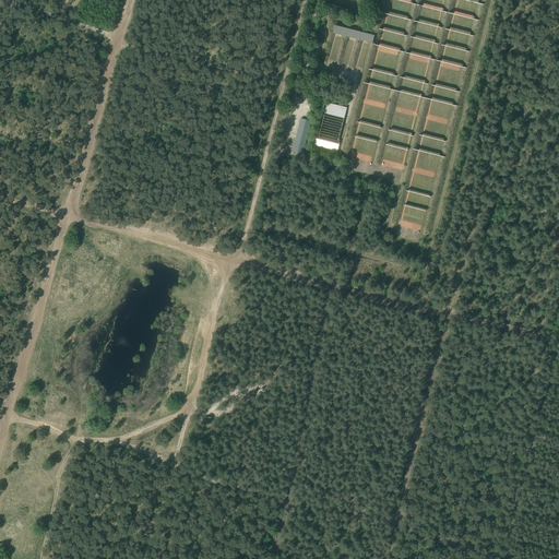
[(424,1),(423,6),(440,11),(441,7),(424,1)]
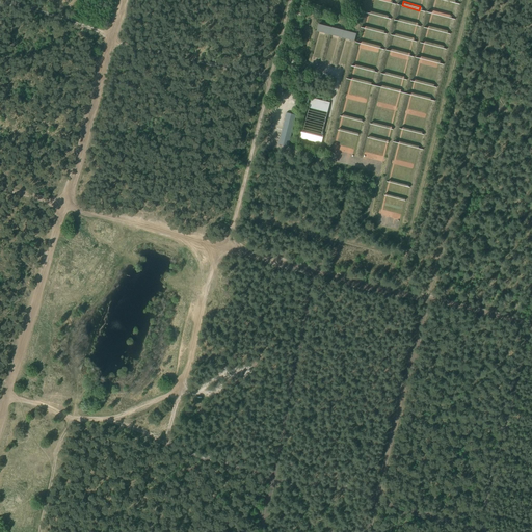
[(432,8),(431,14),(451,19),(452,14),(432,8)]
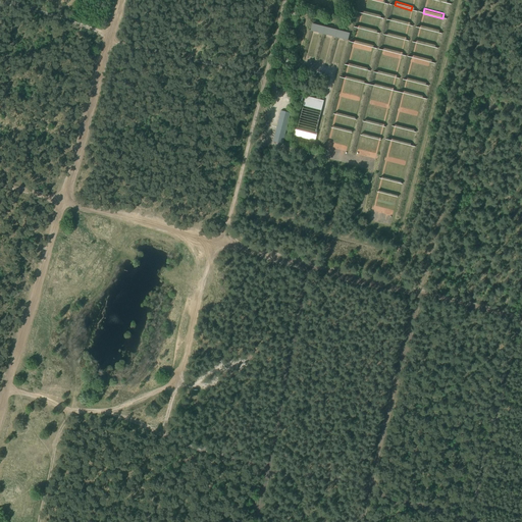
[(345,40),(347,33),(310,23),(308,31),(345,40)]
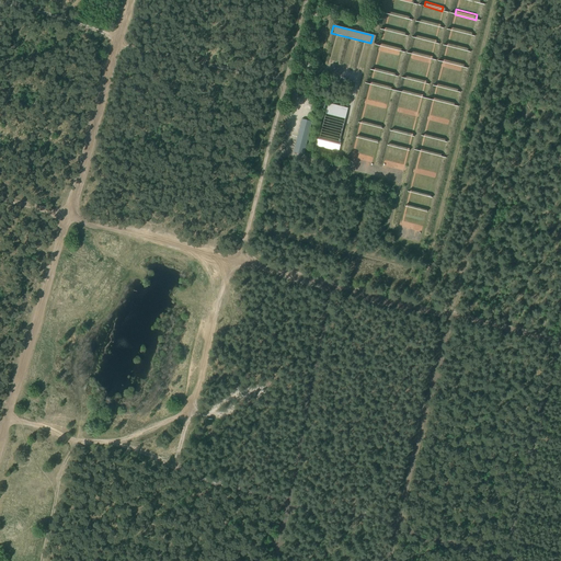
[(445,66),(462,70),(464,68),(466,68),(467,64),(446,59),(445,66)]
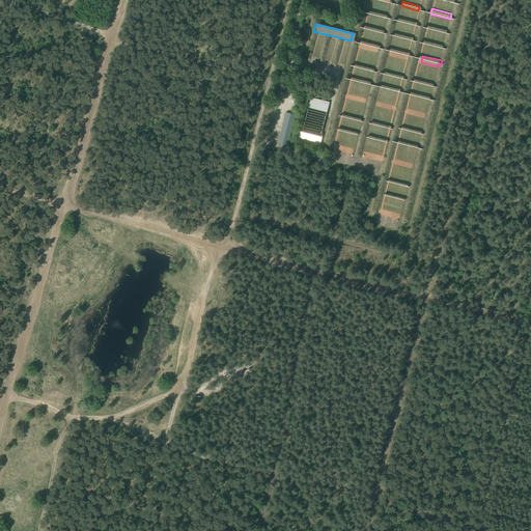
[(301,130),(299,138),(320,143),(323,136),(322,134),(330,103),(311,98),(303,130),(301,130)]
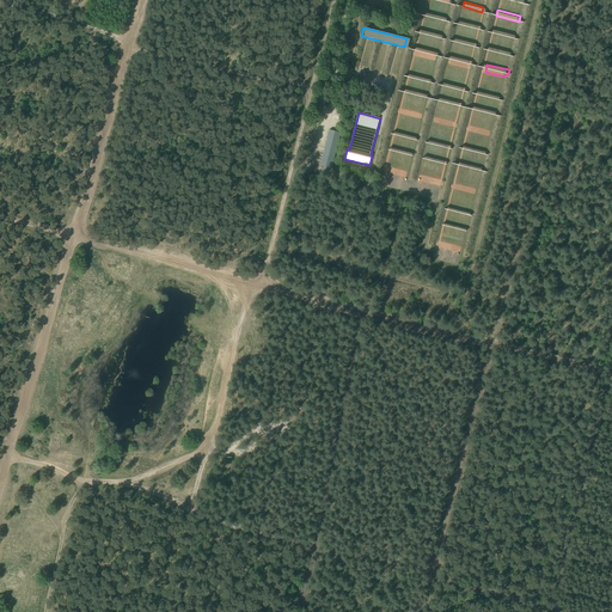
[(331,169),(341,133),(330,129),(320,166),(331,169)]
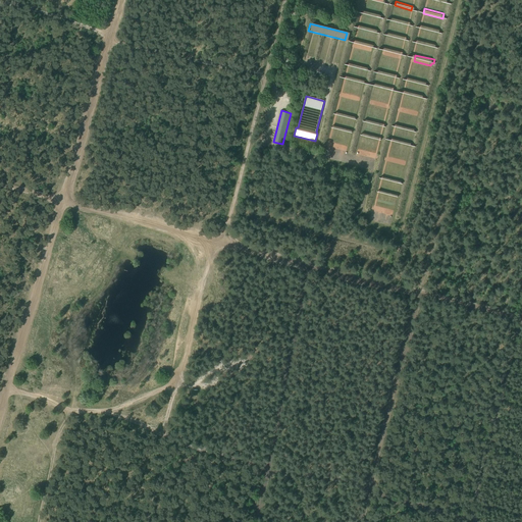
[(330,131),(326,147),(347,151),(348,145),(345,145),(347,137),(345,136),(346,132),(330,128),(329,131),(330,131)]
